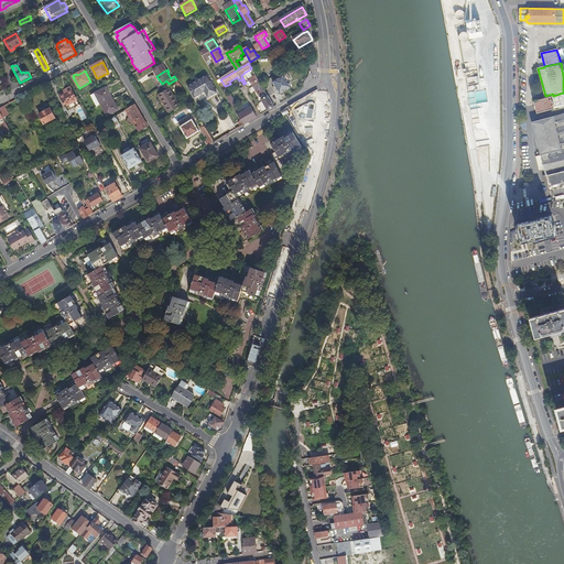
[(288,82),(291,79),(288,74),(273,83),(280,95),(291,88),(288,82)]
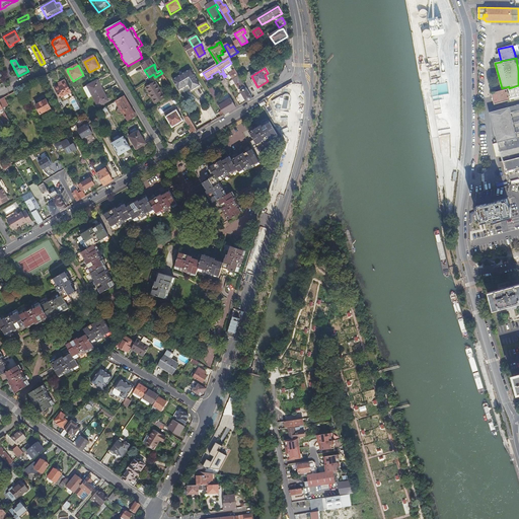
[(233,80),(239,76),(236,71),(229,74),(233,80)]
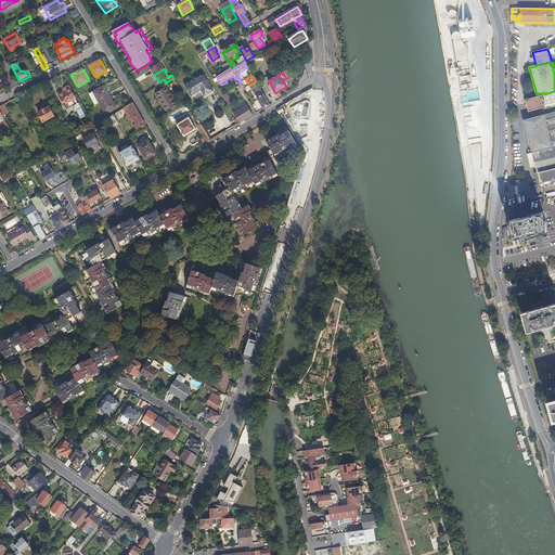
[(216,94),(206,78),(186,89),(192,97),(202,91),(207,100),(216,94)]
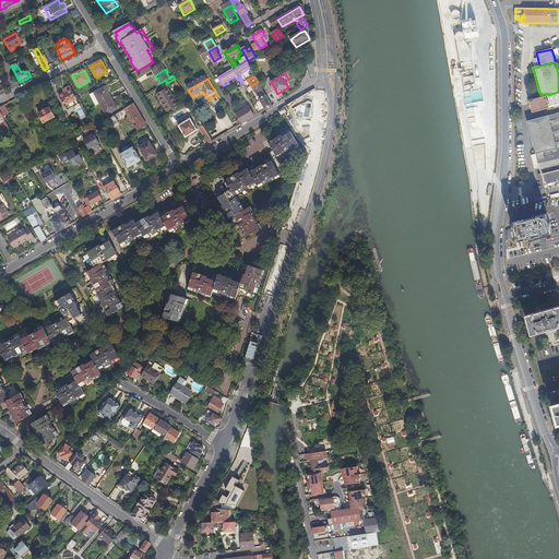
[(261,87),(259,84),(258,82),(251,86),(254,92),(257,90),(261,87)]
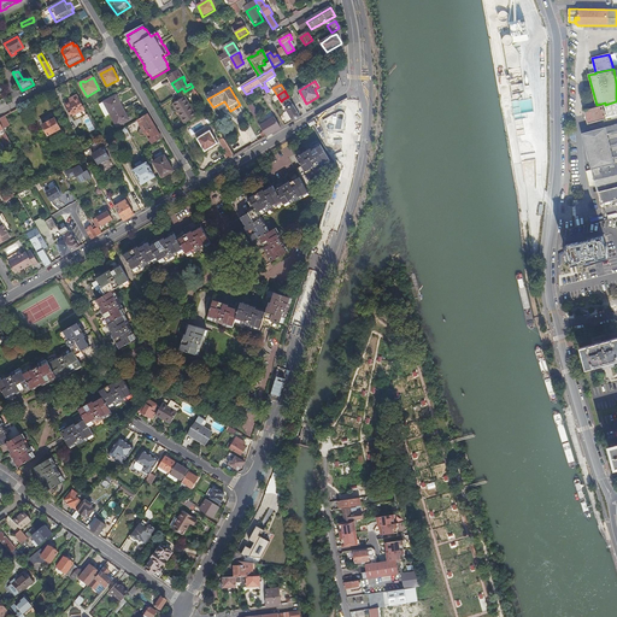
[(66,105),(72,117),(84,111),(78,99),(77,97),(72,99),(74,101),(72,103),(66,105)]
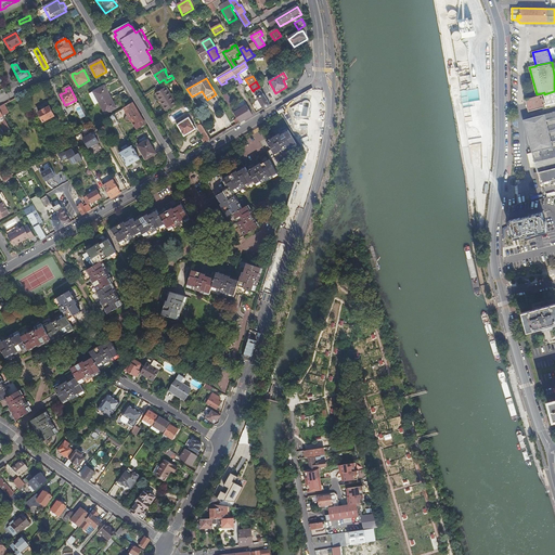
[(93,101),(95,106),(100,103),(111,98),(105,87),(94,92),(98,99),(93,101)]
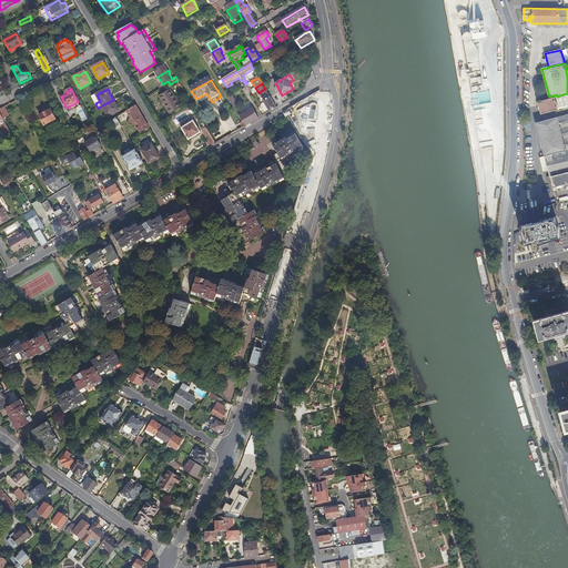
[(170,115),(182,108),(171,90),(160,97),(165,104),(163,105),(170,115)]
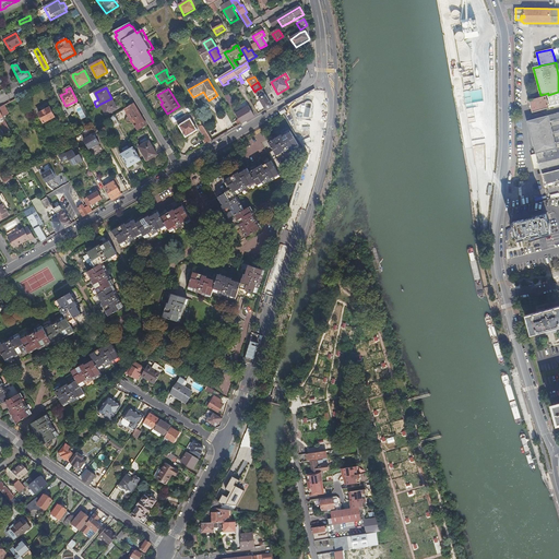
[(483,100),(482,90),(464,92),(465,99),(470,98),(471,103),(483,100)]
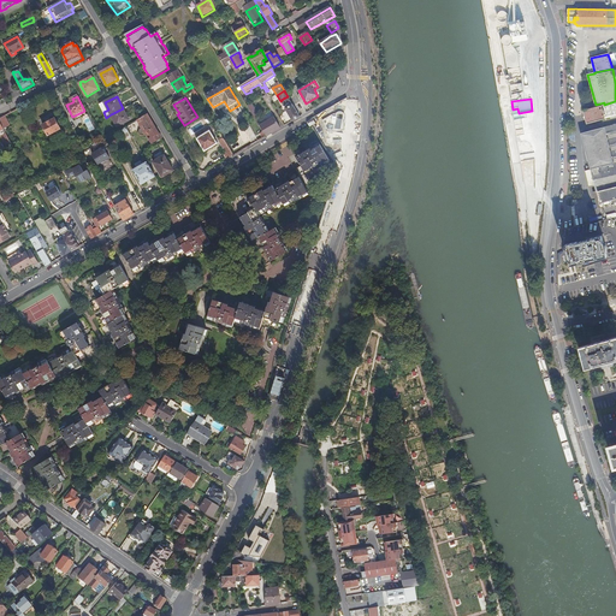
[(615,101),(604,105),(604,106),(608,118),(615,116),(615,101)]
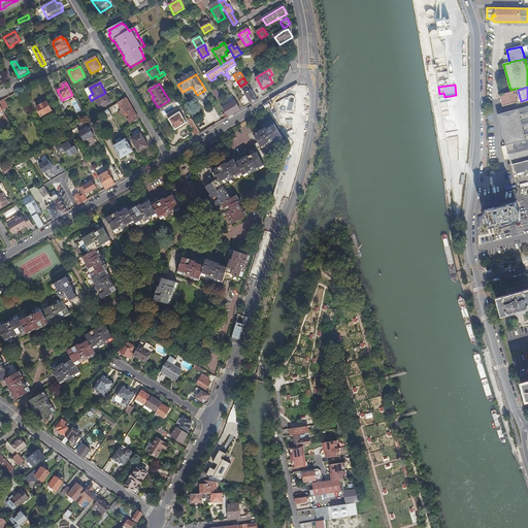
[(212,92),(219,102),(223,100),(217,89),(212,92)]
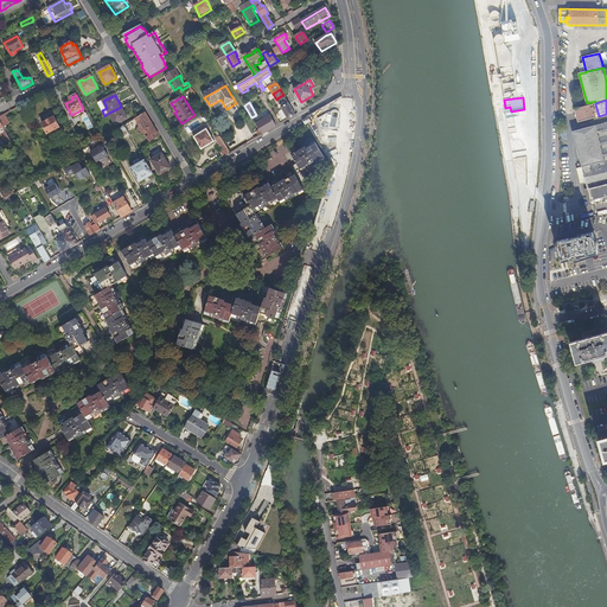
[(288,120),(295,116),(288,103),(281,108),(288,120)]
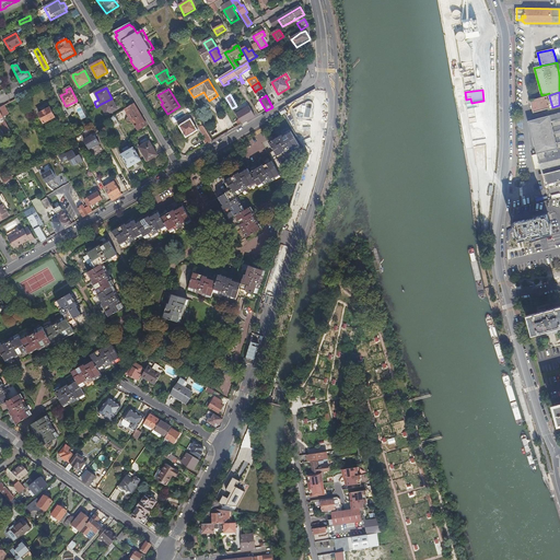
[(550,108),(547,96),(531,101),(534,113),(550,108)]
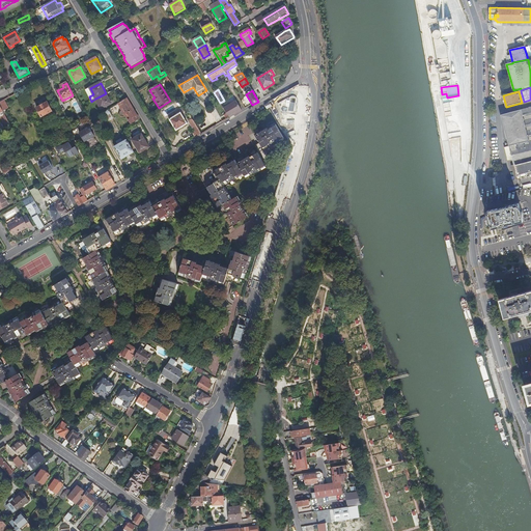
[(106,93),(95,99),(101,110),(111,104),(106,93)]
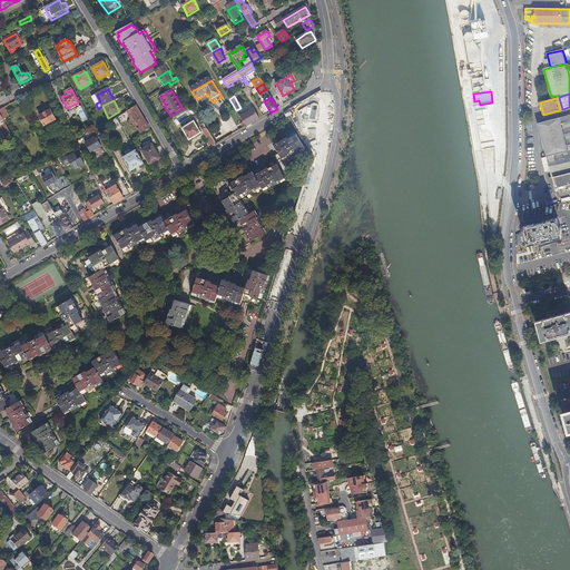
[(297,116),(297,120),(300,124),(303,127),(307,129),(312,129),(316,128),(320,126),(323,123),(324,118),(324,114),(323,110),(321,106),(317,104),(313,102),(310,101),(305,102),(302,105),(298,108),(297,112),(297,116)]
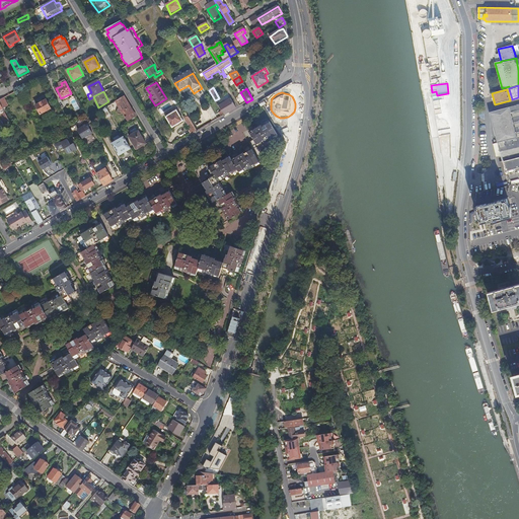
[(71,93),(61,98),(64,103),(74,98),(71,93)]
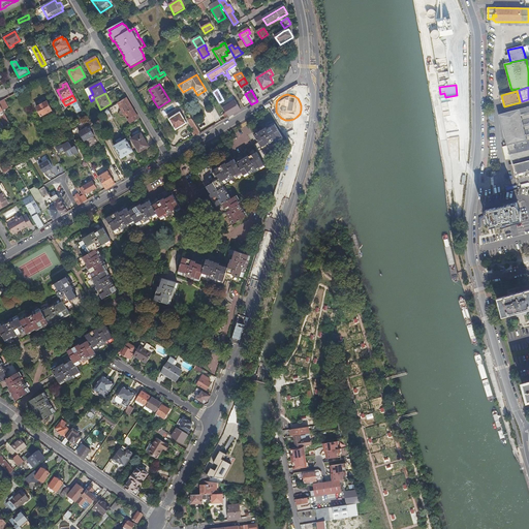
[(127,98),(122,101),(122,102),(119,104),(120,107),(122,112),(120,113),(119,115),(121,117),(123,117),(125,116),(127,118),(126,118),(130,124),(138,119),(127,98)]
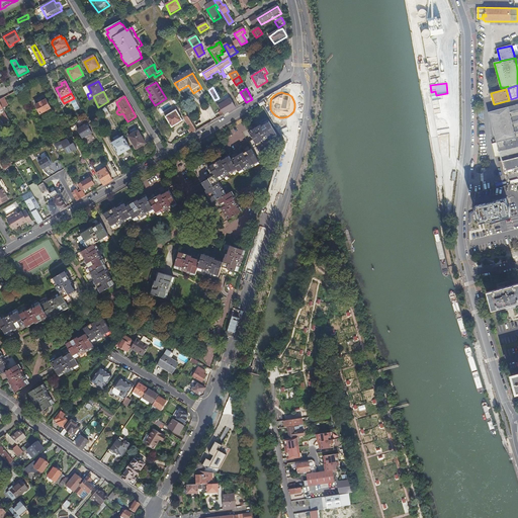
[(9,106),(5,98),(0,99),(0,102),(3,109),(9,106)]
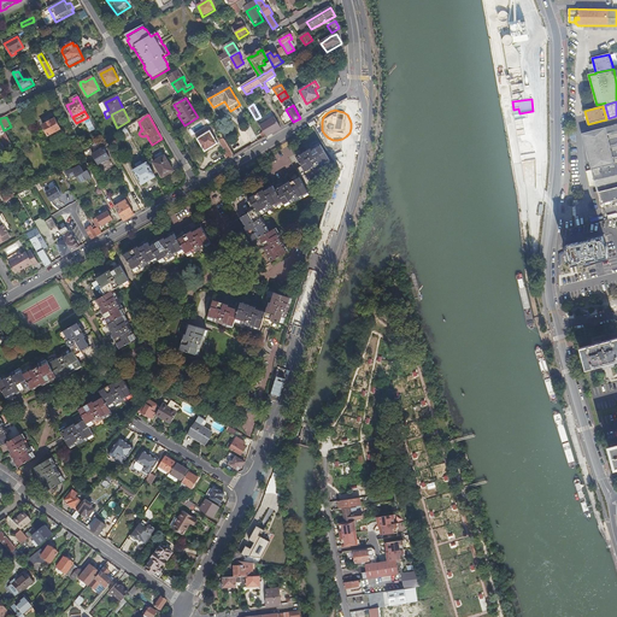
[(266,137),(281,129),(275,118),(265,124),(269,131),(264,134),(265,135),(266,137)]
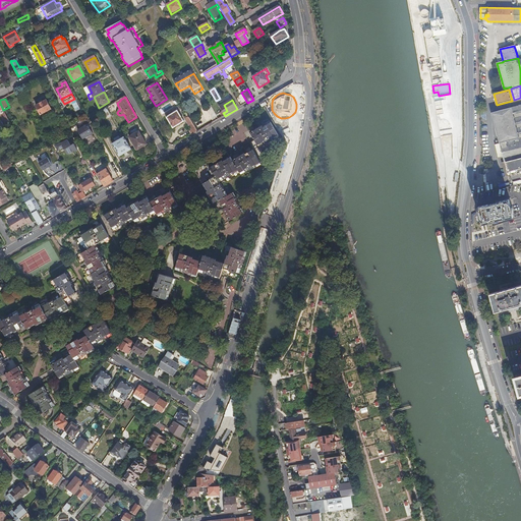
[(52,110),(47,101),(37,107),(42,115),(52,110)]
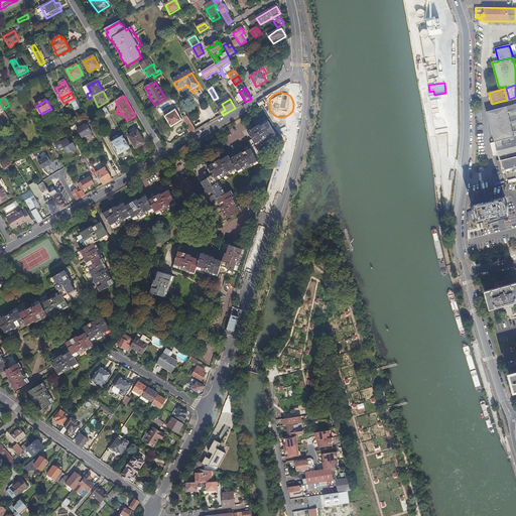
[(515,104),(494,110),(497,125),(491,126),(501,170),(515,166),(515,104)]
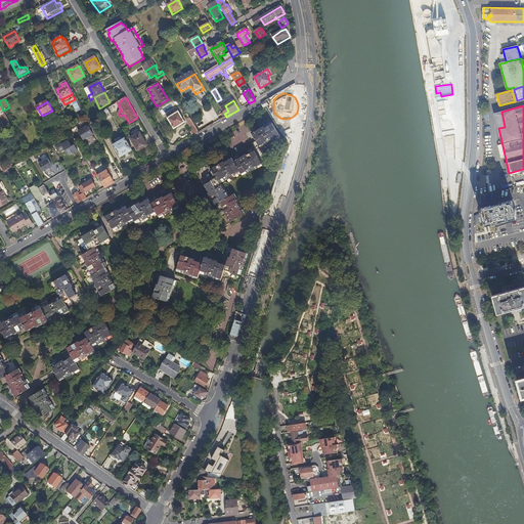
[(113,118),(107,110),(103,113),(107,120),(113,118)]
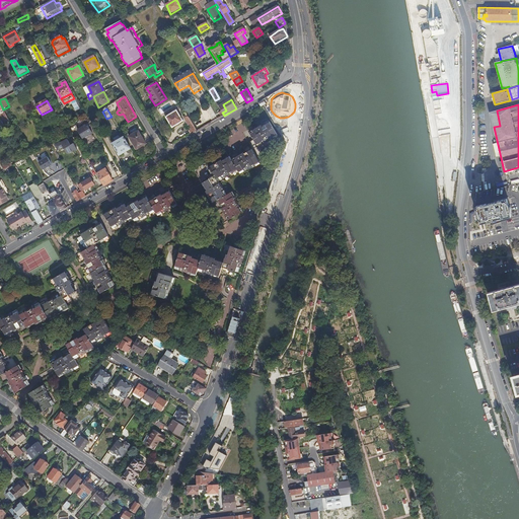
[(172,129),(183,122),(176,110),(166,118),(172,129)]
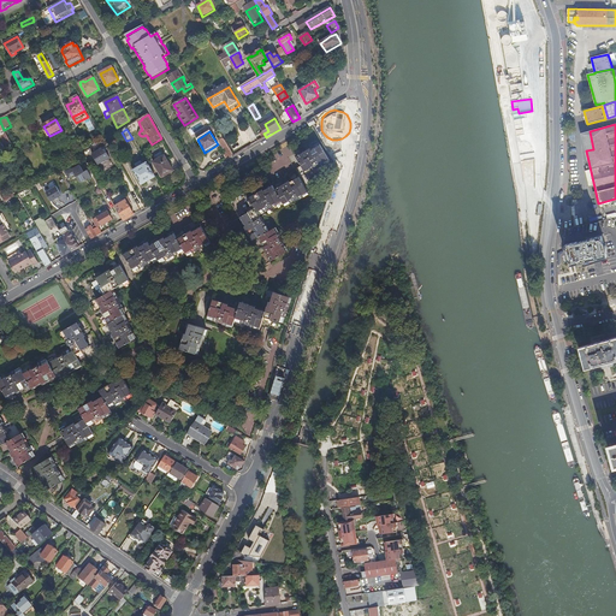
[(593,149),(590,131),(581,134),(586,150),(593,149)]
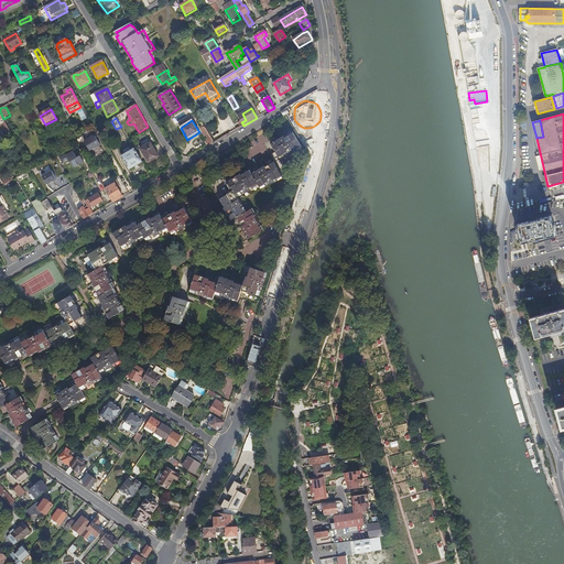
[(8,137),(12,134),(6,122),(1,126),(8,137)]
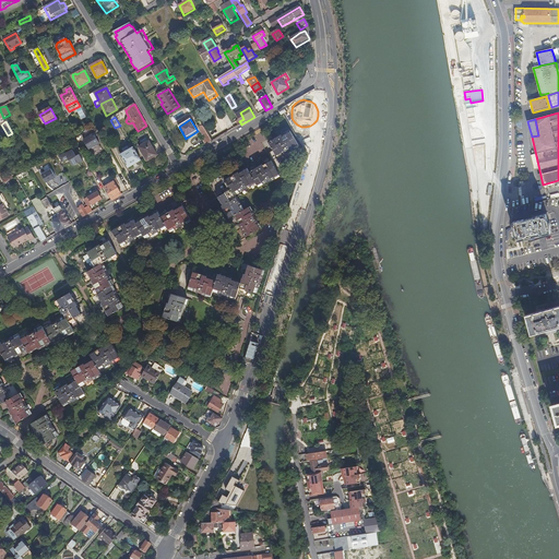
[(209,144),(212,142),(203,127),(199,130),(209,144)]
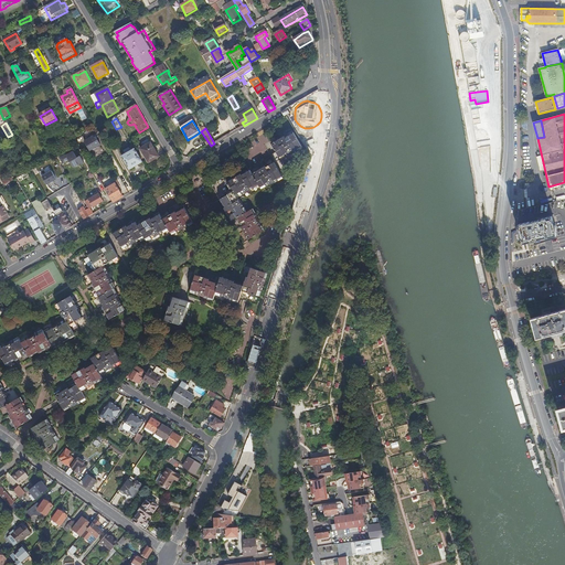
[(284,137),(277,141),(272,145),(280,159),(301,147),(294,134),(285,138),(284,137)]
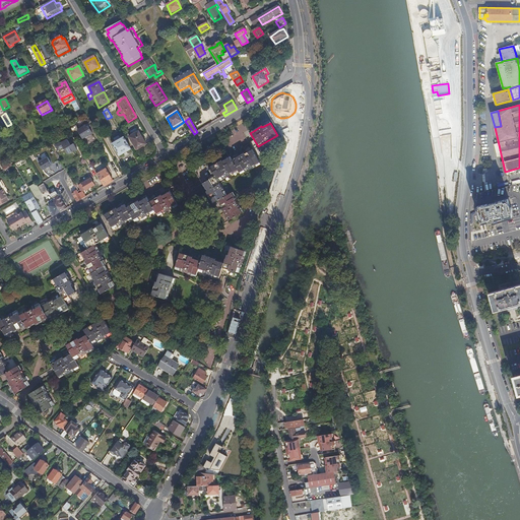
[(78,131),(83,139),(93,134),(89,127),(87,128),(86,126),(78,131)]
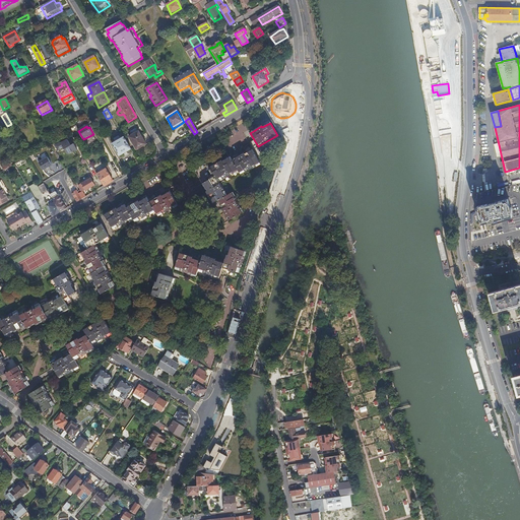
[(146,145),(138,132),(129,137),(137,150),(146,145)]
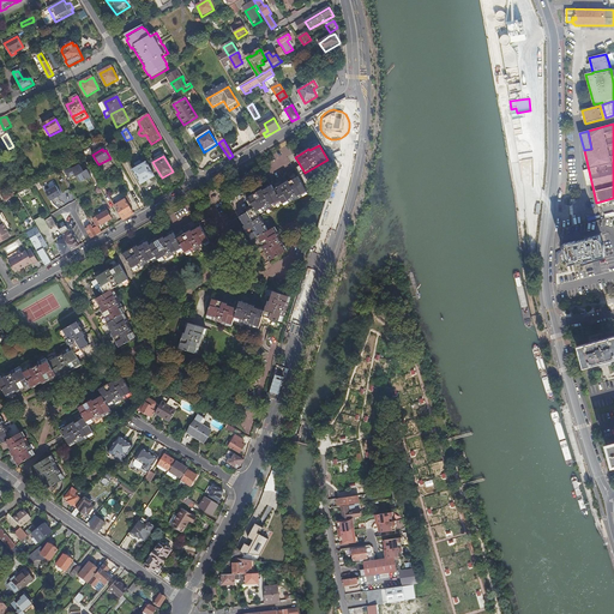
[(155,178),(146,162),(143,164),(140,161),(134,164),(137,168),(132,170),(142,186),(155,178)]
